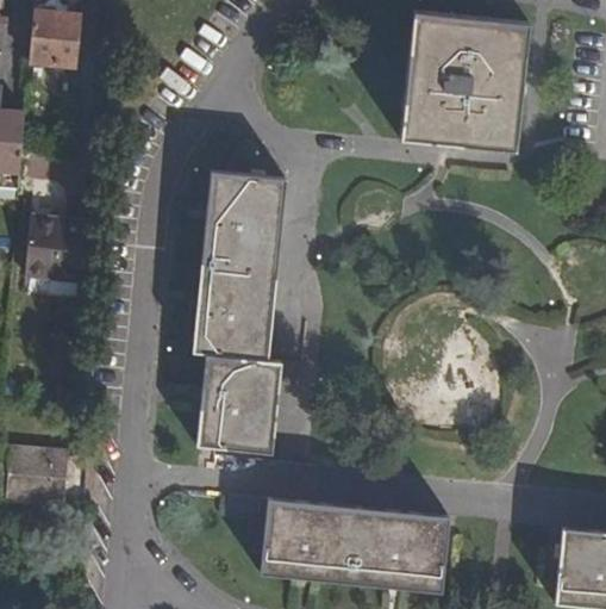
[(33,12),(32,12),(26,63),(74,67),(79,17),(52,14),(52,12),(50,8),(37,7),(33,11),(33,12)]
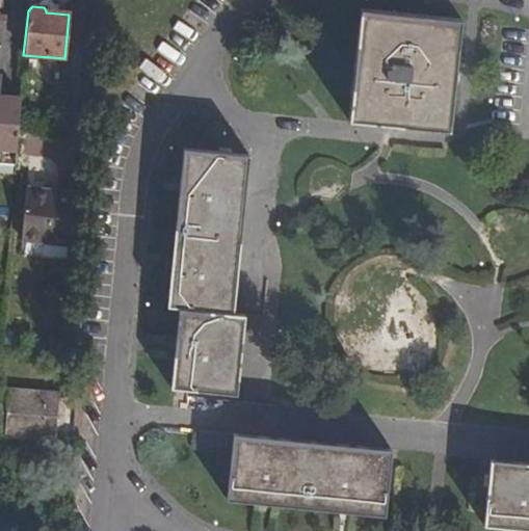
[(458,20),(356,9),(353,49),(346,121),(446,131),(452,80),(458,20)]
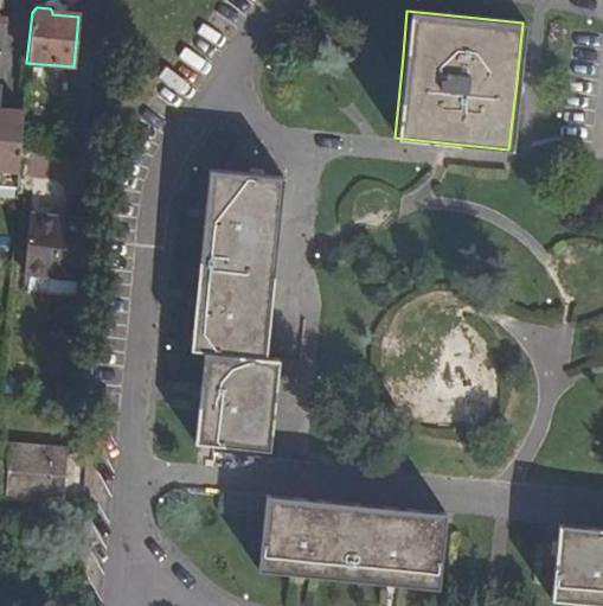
[(0,166),(18,168),(19,141),(23,103),(0,101),(0,88),(1,76),(0,76),(0,166)]
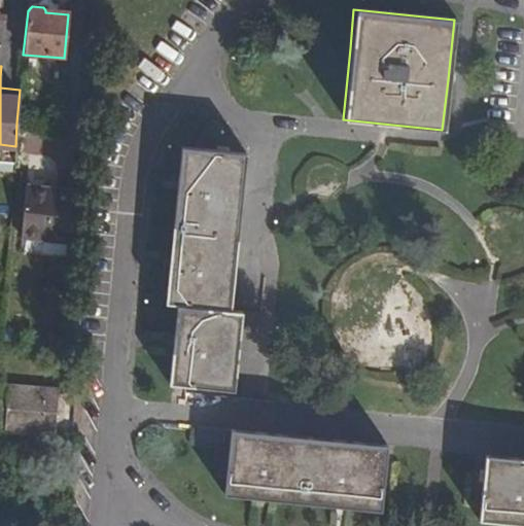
[(248,156),(182,149),(178,187),(171,264),(166,307),(177,308),(174,344),(169,387),(235,394),(243,314),(232,313),(248,156)]
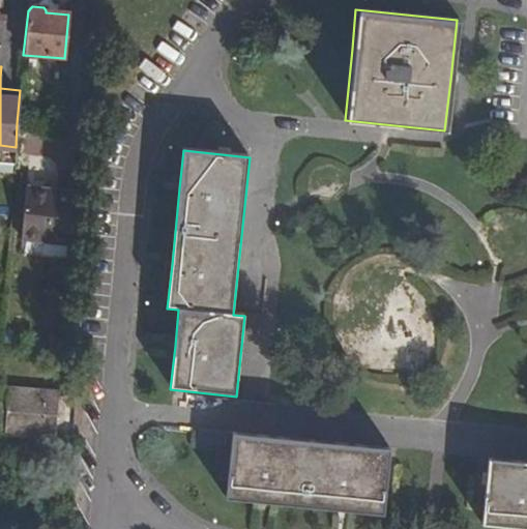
[(51,195),(51,187),(25,185),(24,192),(51,195)]
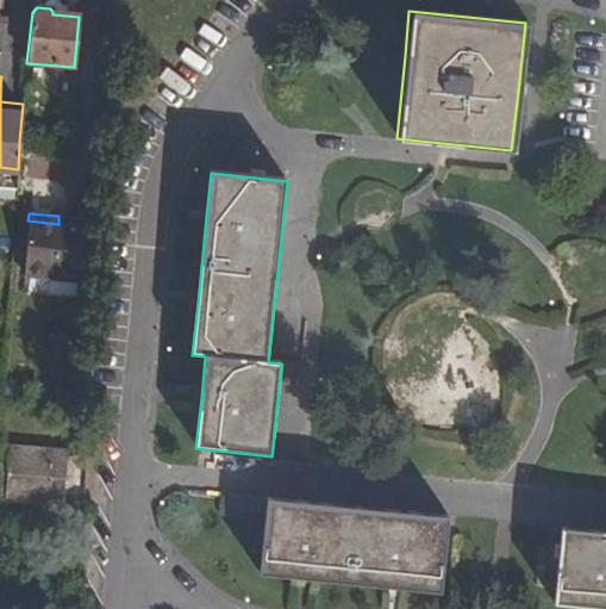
[(77,278),(82,219),(58,216),(58,224),(27,221),(24,272),(77,278)]
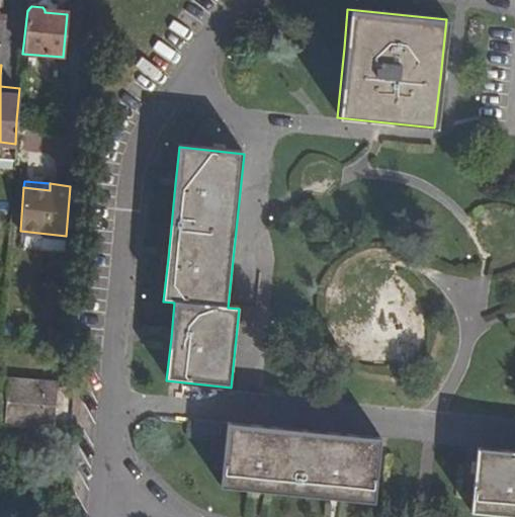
[(55,383),(0,376),(0,421),(1,421),(50,426),(55,383)]
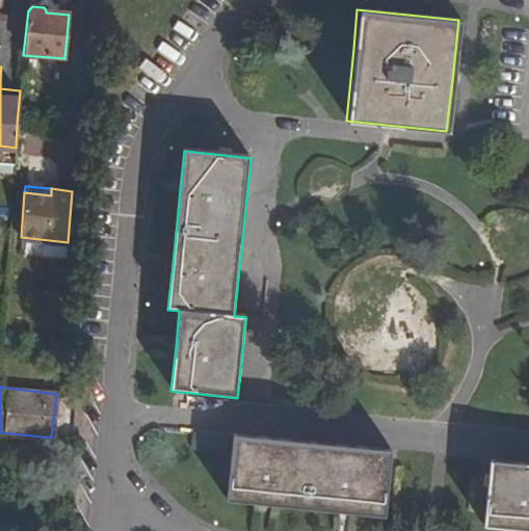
[(234,436),(228,503),(263,507),(345,514),(387,519),(393,452),(234,436)]
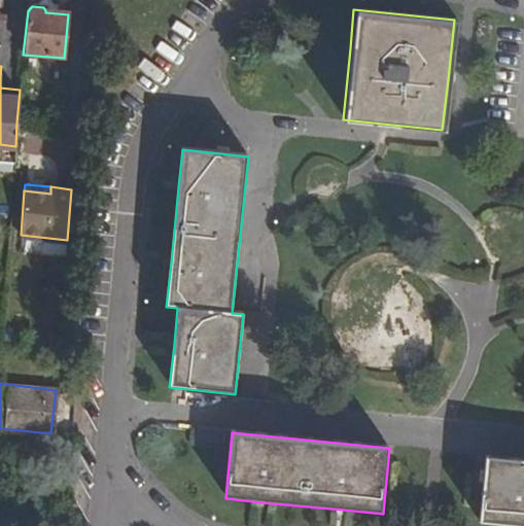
[(523,459),(484,456),(478,521),(517,525),(523,525),(523,459)]
